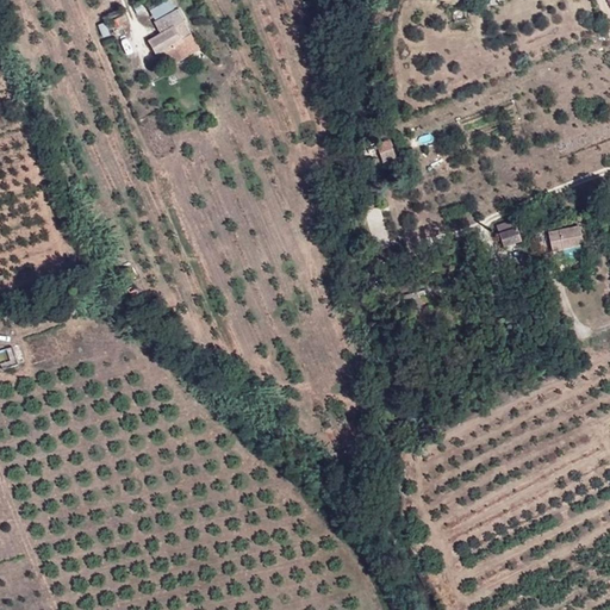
[(151,10),(155,17),(166,11),(163,4),(151,10)]
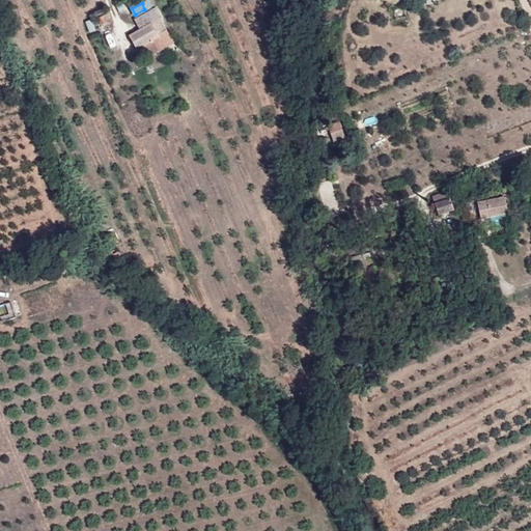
[(173,43),(166,30),(158,34),(152,24),(159,20),(152,8),(134,20),(140,29),(129,35),(136,48),(144,44),(150,55),(173,43)]
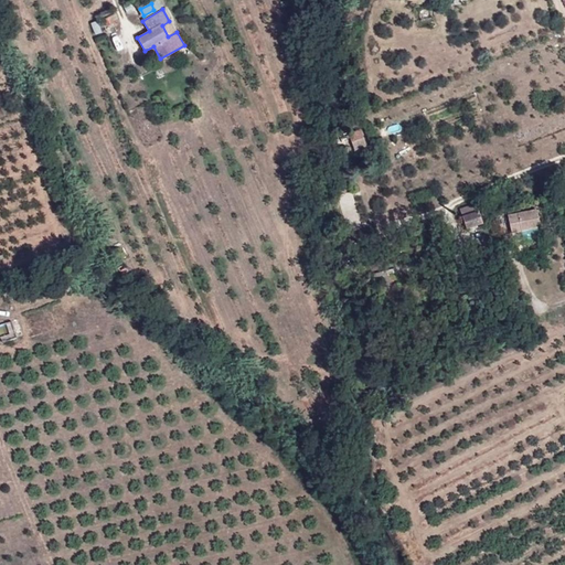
[(168,36),(177,32),(170,21),(169,21),(162,25),(168,36)]
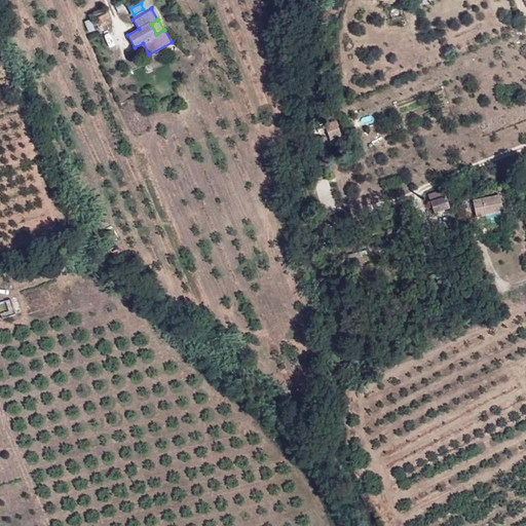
[(328,132),(338,127),(335,121),(320,127),(321,130),(326,128),(328,132)]
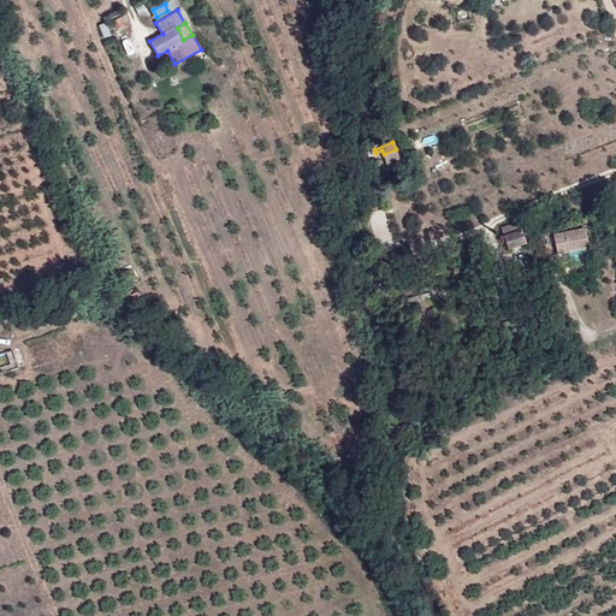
[(554,235),(558,253),(588,247),(585,229),(554,235)]
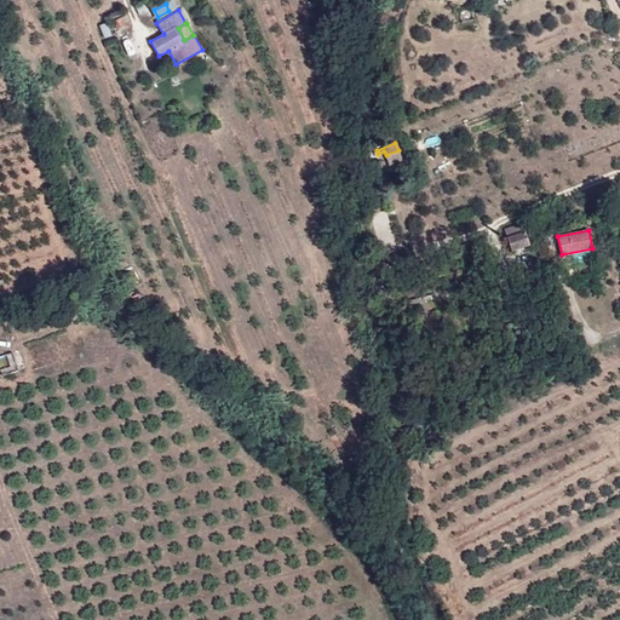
[(507,239),(511,252),(529,245),(524,233),(507,239)]
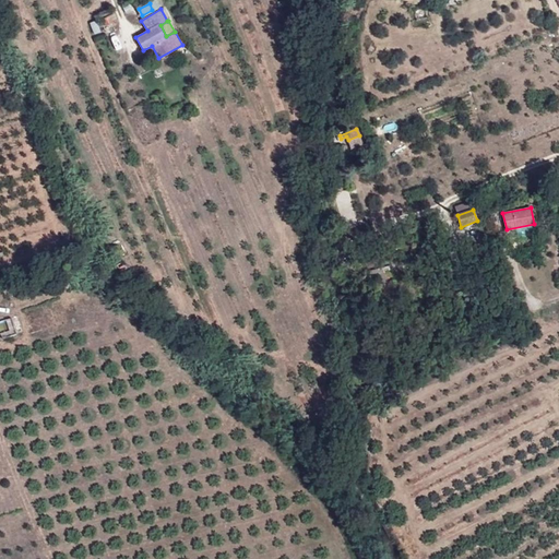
[(113,250),(116,256),(121,252),(118,247),(113,250)]
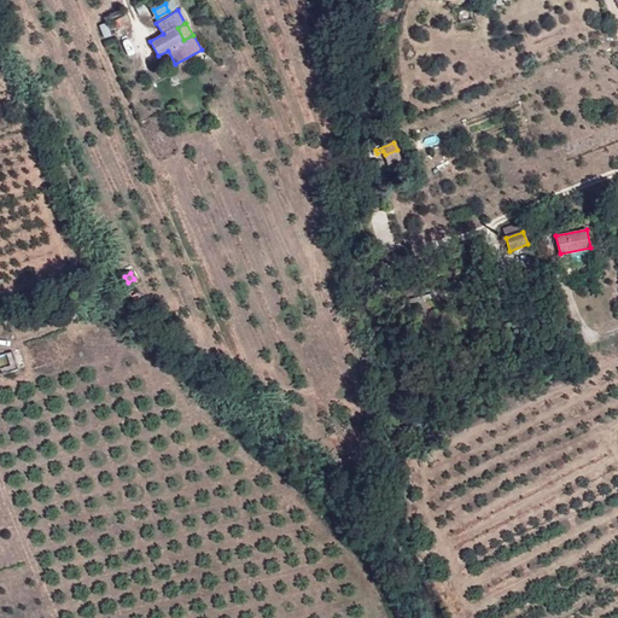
[(129,293),(133,301),(140,296),(136,290),(129,293)]
